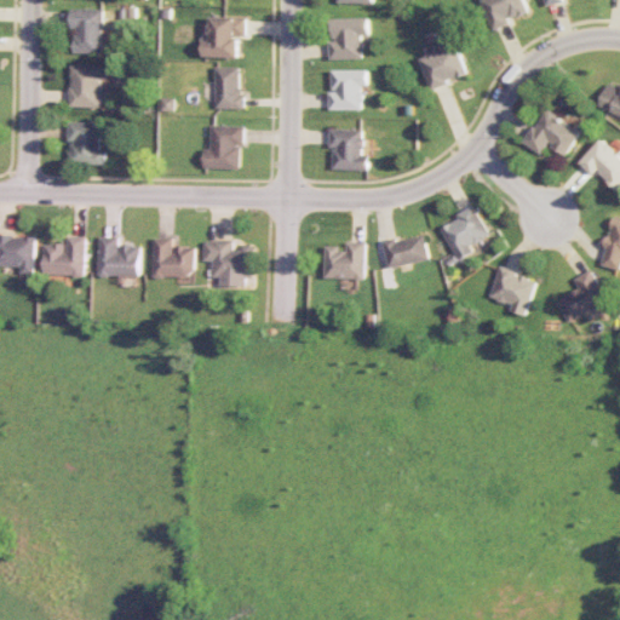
[(533,12),(528,0),(486,0),(497,30),(515,24),(514,19),(533,12)]
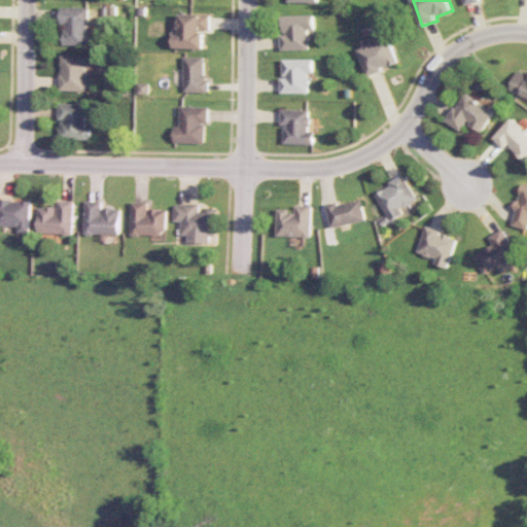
[(89,45),(90,8),(63,6),(62,44),(89,45)]
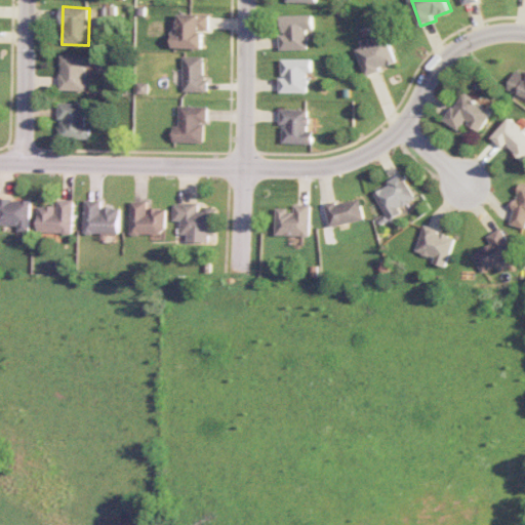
[(173,34),(173,47),(204,48),(204,31),(210,32),(210,14),(179,13),(178,34),(173,34)]
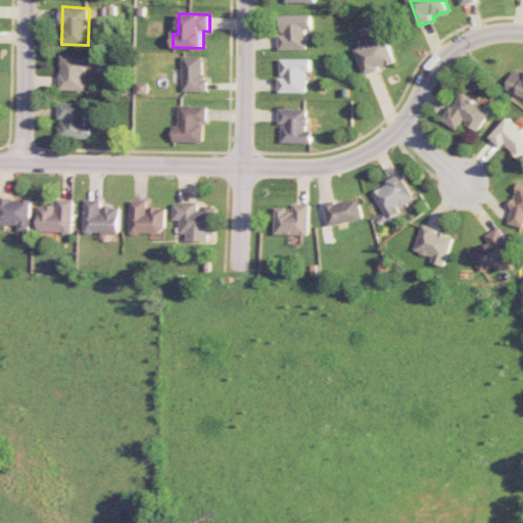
[(314,30),(314,15),(283,15),(283,34),(279,34),(280,50),(308,49),(307,30),(314,30)]
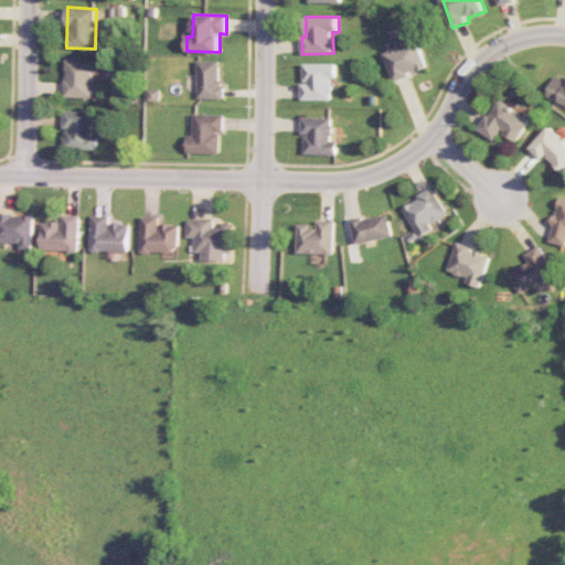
[(429,68),(418,35),(403,41),(404,45),(385,52),(395,81),(429,68)]
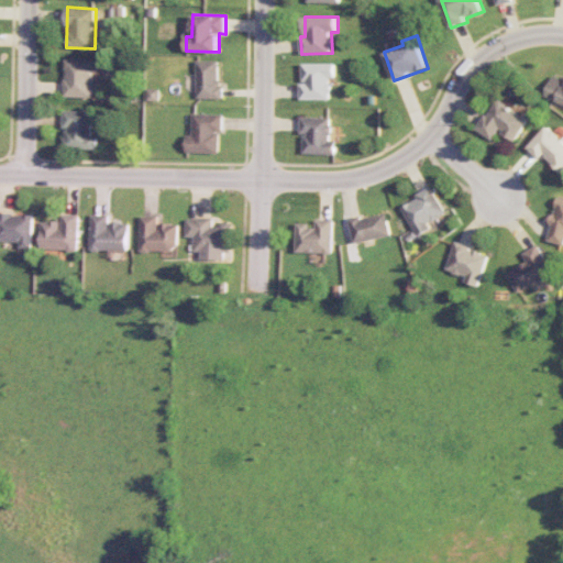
[(64,97),(92,98),(92,72),(98,72),(98,59),(65,58),(64,97)]
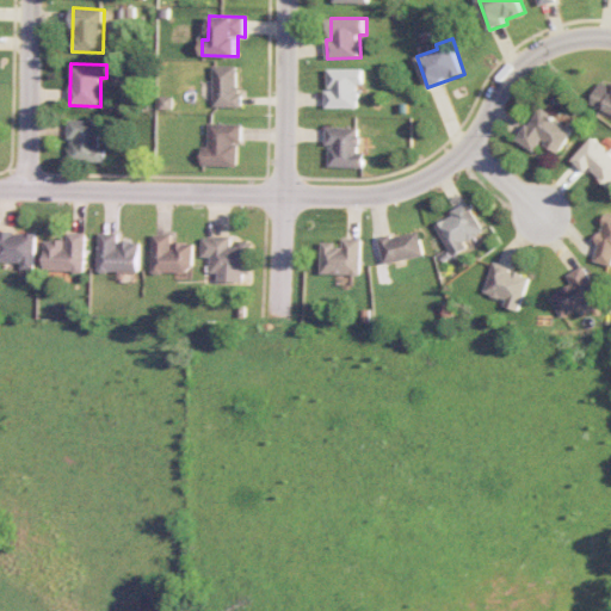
[(240,66),(214,66),(214,106),(240,106),(240,66)]
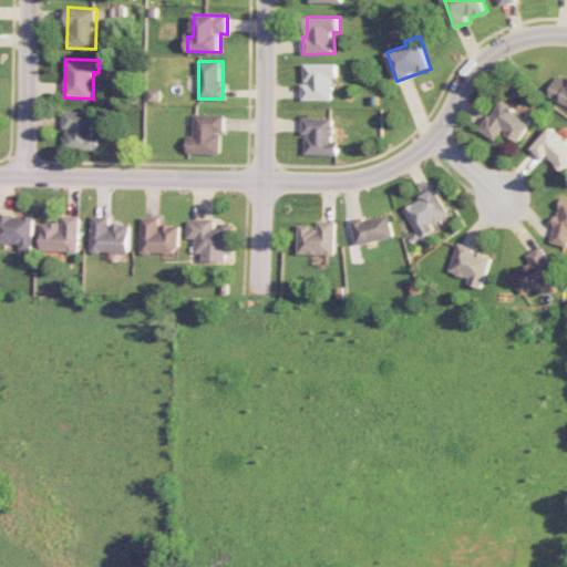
[(302,101),(332,100),(332,79),(338,78),(338,63),(306,64),(306,83),(301,83),(302,101)]
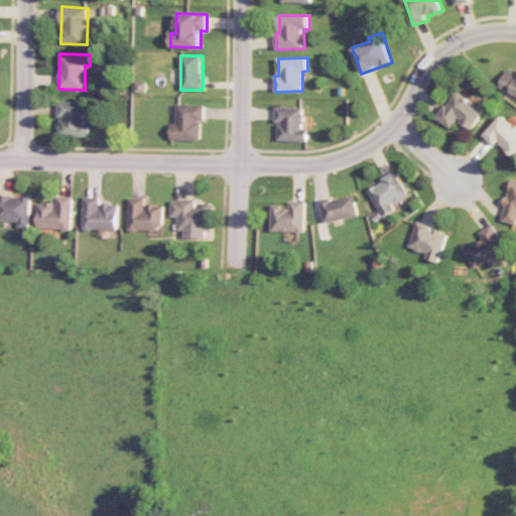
[(499,88),(515,95),(515,73),(507,69),(499,88)]
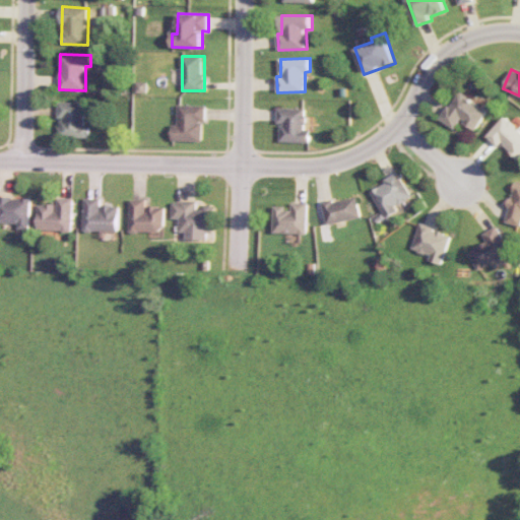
[(443,122),(457,129),(461,121),(478,130),(490,108),(457,91),(443,122)]
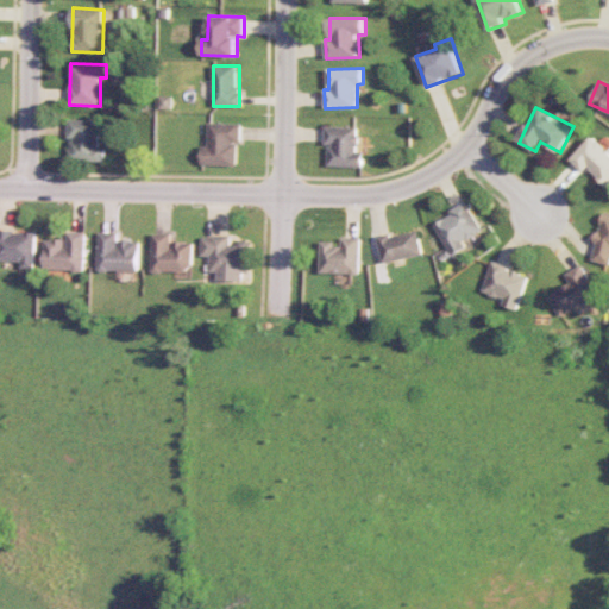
[(104,161),(104,149),(98,149),(99,120),(68,119),(67,139),(68,139),(68,161),(104,161)]
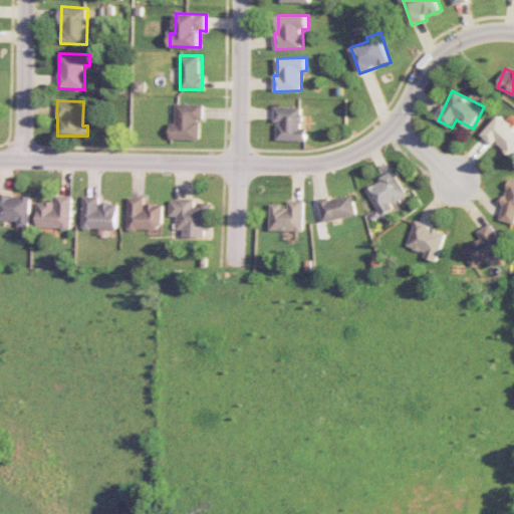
[(203,104),(176,103),(175,122),(170,122),(169,139),(199,140),(200,120),(203,120),(203,104)]
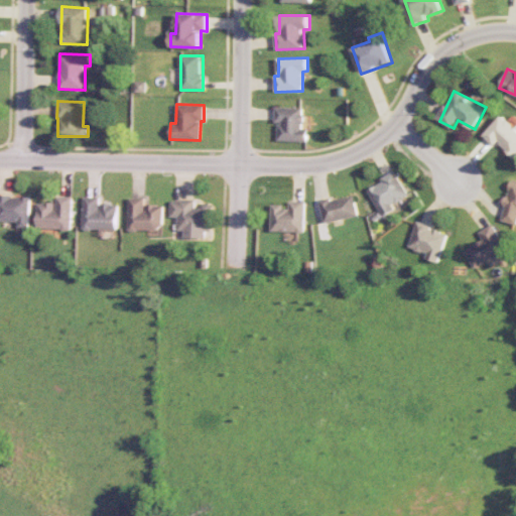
[(303,108),(275,107),(274,122),(277,123),(277,141),(306,142),(307,129),(302,129),(303,108)]
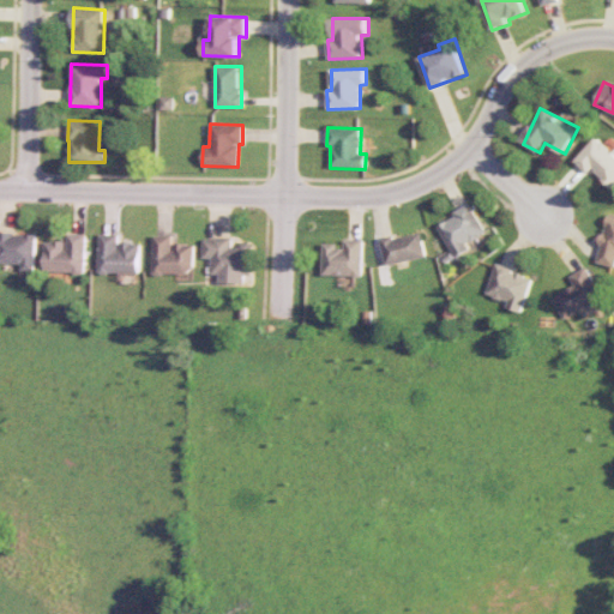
[(612,187),(613,185),(613,152),(597,137),(576,161),(589,173),(593,169),(612,187)]
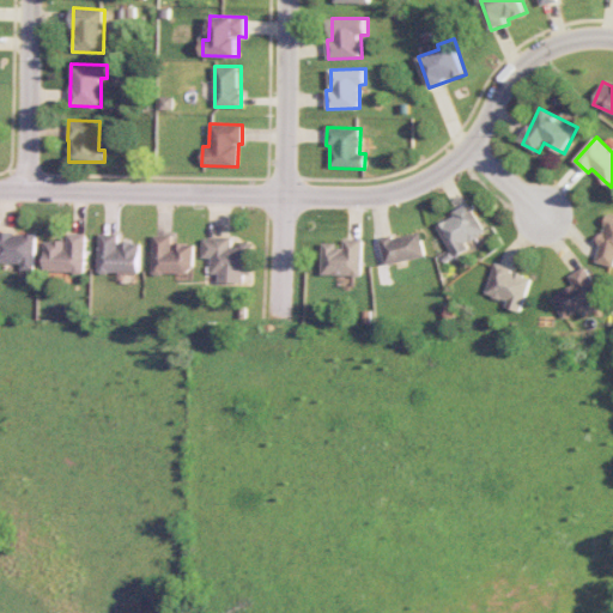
[(485,232),(469,205),(435,224),(453,258),(468,249),(465,243),(485,232)]
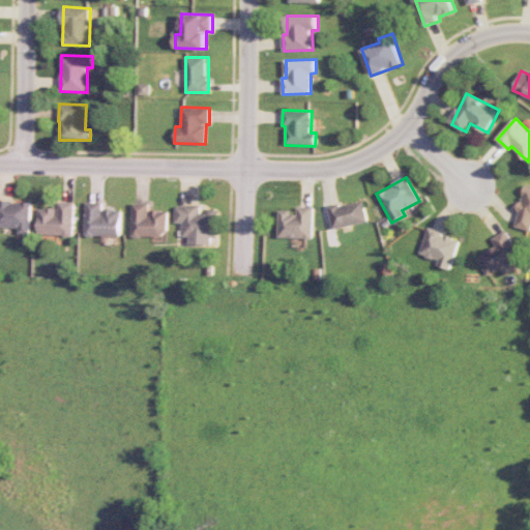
[(529,186),(524,185),(513,227),(529,230),(529,186)]
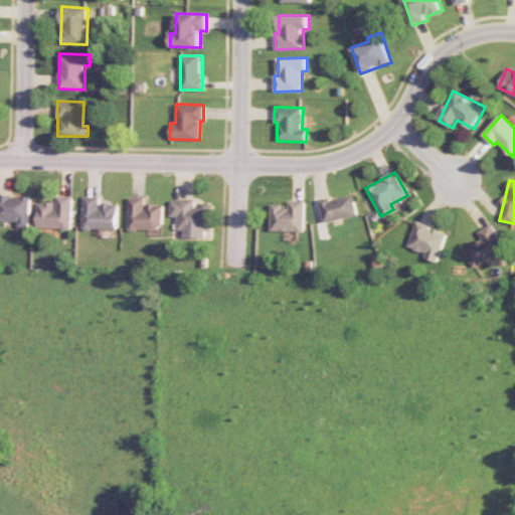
[(30,196),(0,195),(0,220),(19,221),(19,226),(30,227),(30,196)]
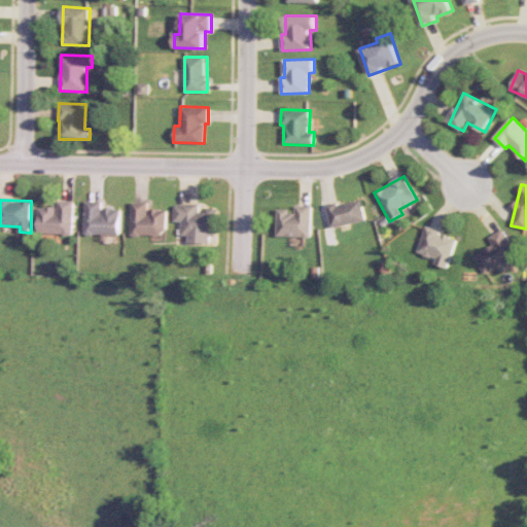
[(39,234),(74,234),(74,201),(58,201),(58,207),(39,207),(39,234)]
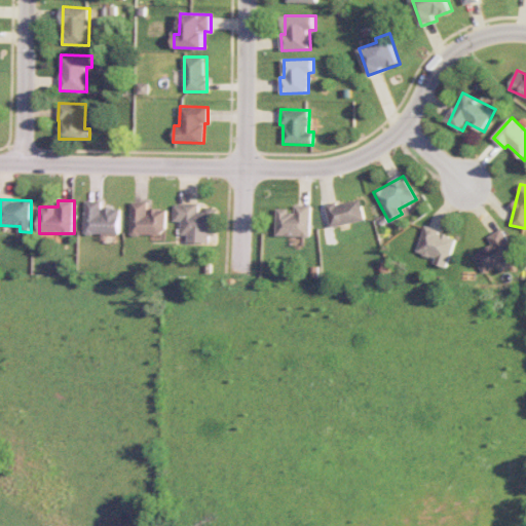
[(120,208),(102,208),(102,200),(85,200),(84,233),(120,234),(120,208)]
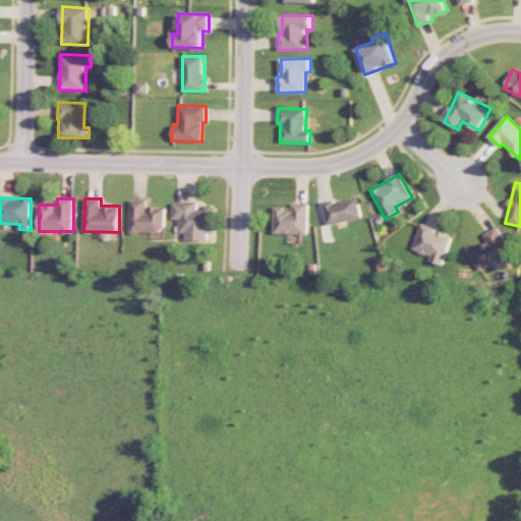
[(326,224),(360,220),(357,198),(323,203),(326,224)]
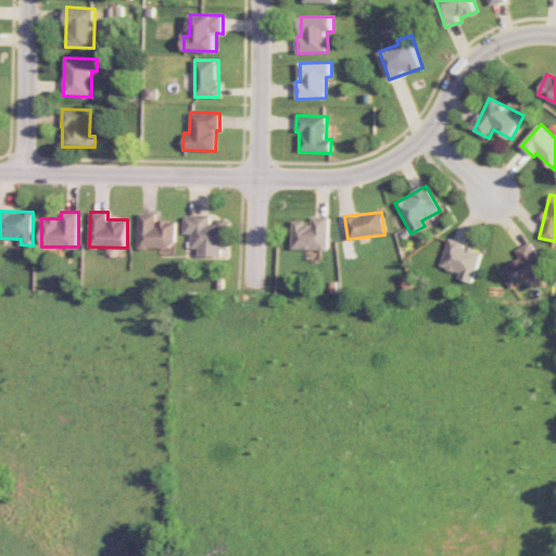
[(176,220),(156,220),(156,213),(139,213),(138,248),(176,249),(176,220)]
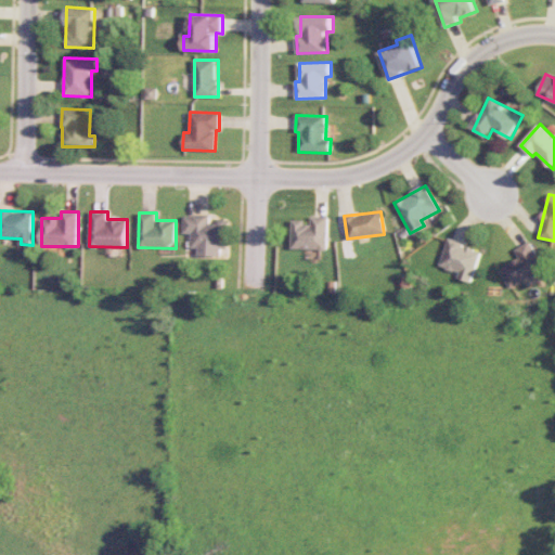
[(183,233),(192,233),(191,247),(198,248),(198,256),(220,256),(221,248),(228,248),(228,221),(209,221),(209,215),(184,215),(183,233)]
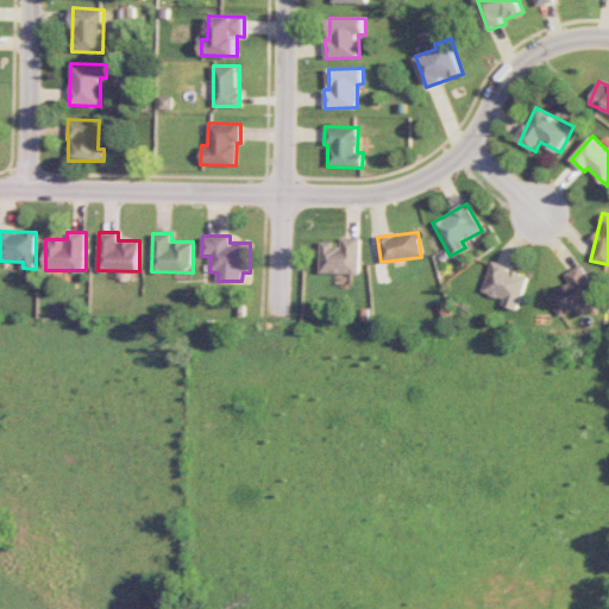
[(359,238),(340,237),(340,243),(320,243),(319,272),(358,274),(359,238)]
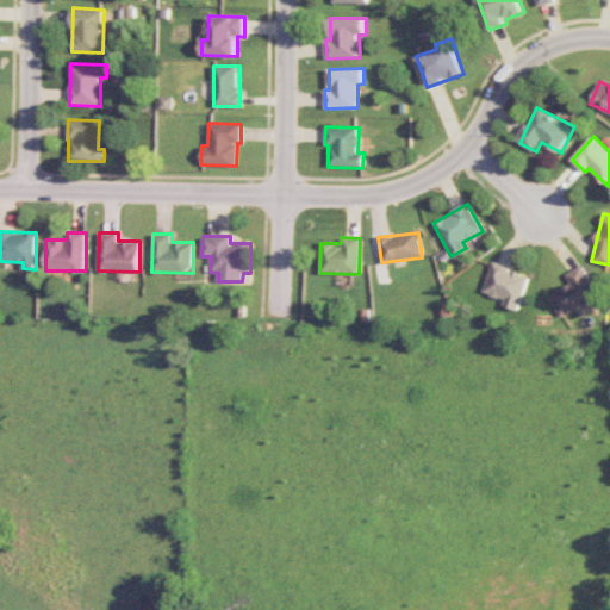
[(483,293),(504,299),(502,305),(517,310),(529,274),(491,263),(483,293)]
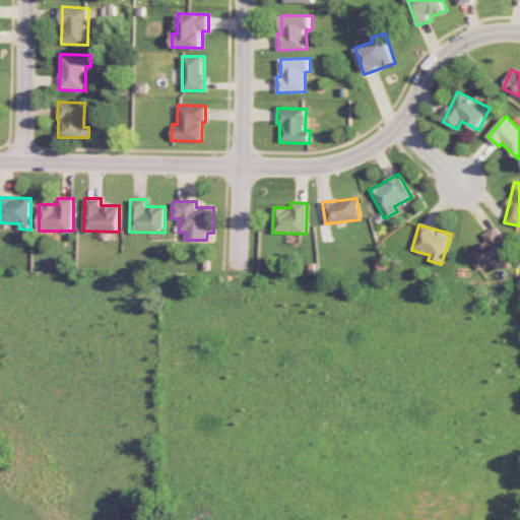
[(481,234),(485,242),(467,252),(477,270),(511,252),(496,225),(481,234)]
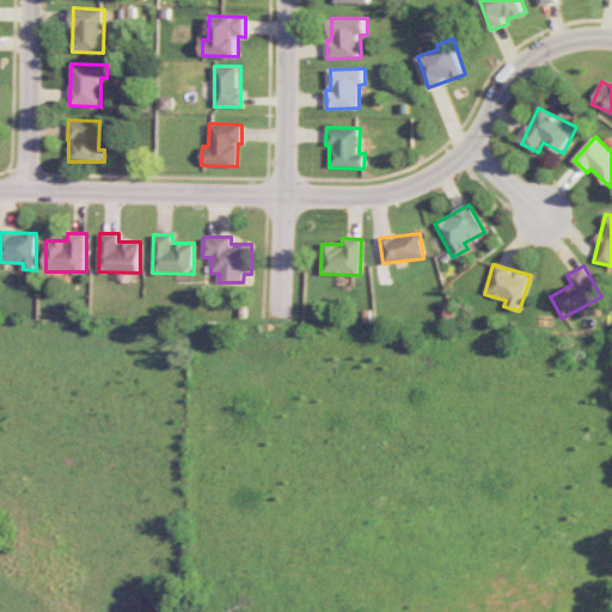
All buildings are outlined.
